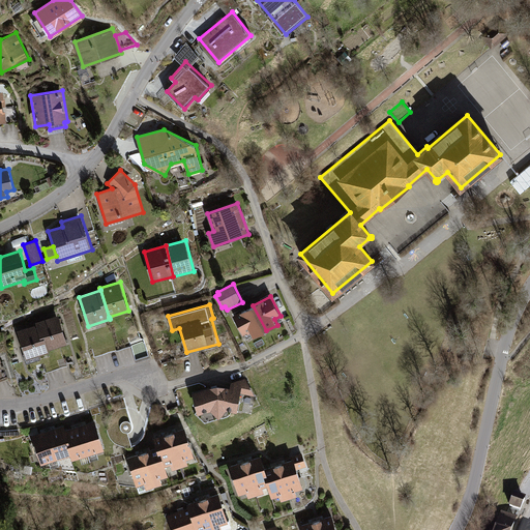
[(253,305),(233,316),(243,334),(244,334),(246,339),(255,334),(256,336),(266,330),(253,305)]
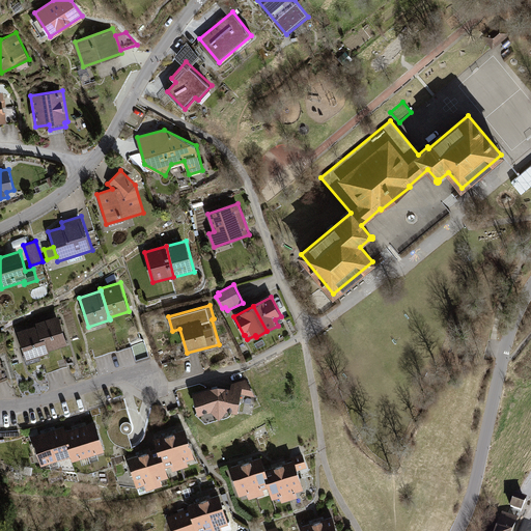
[(37,320),(38,324),(47,350),(67,343),(58,314),(37,320)]
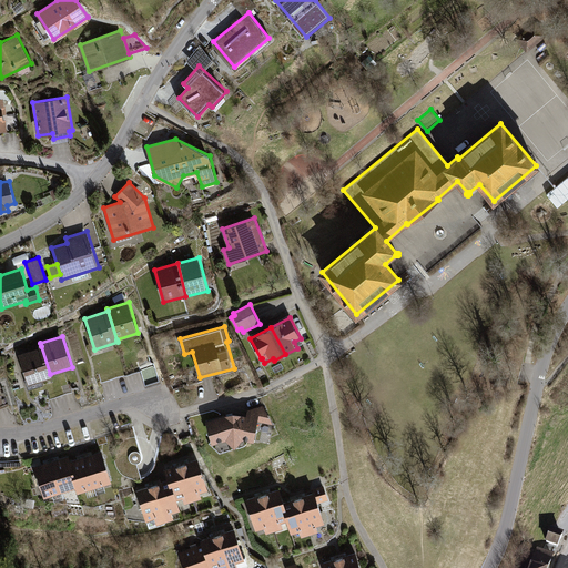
[(41,346),(19,353),(28,385),(51,377),(50,374),(41,346)]
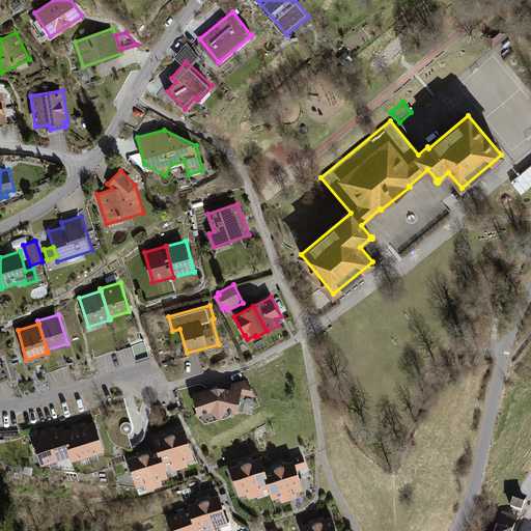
[(219,387),(193,394),(199,416),(212,412),(219,419),(228,411),(239,412),(242,395),(256,397),(246,380),(232,384),(231,389),(219,387)]
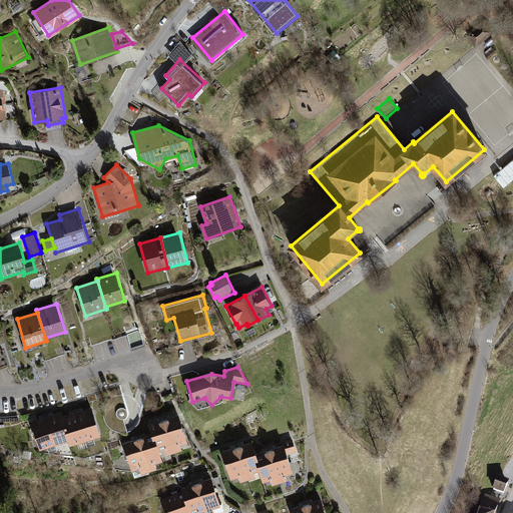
[(92,406),(77,411),(86,440),(101,435),(92,406)]
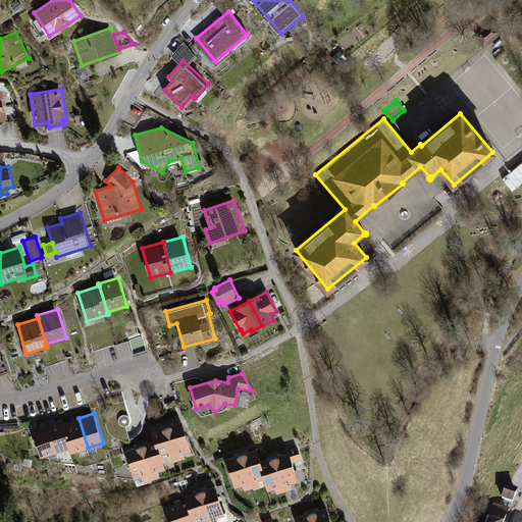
[(62,418),(47,422),(56,452),(71,448),(63,423),(62,418)]
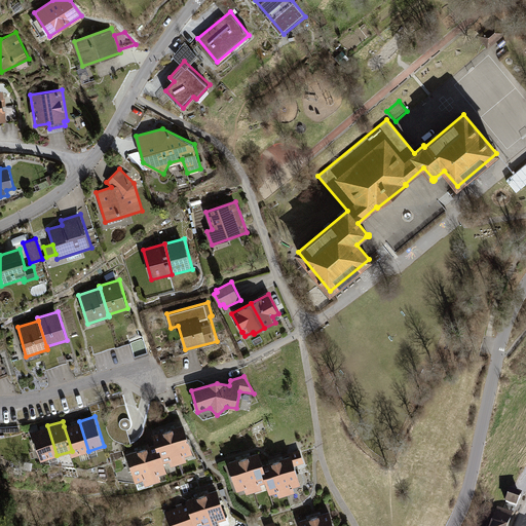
[(79,421),(64,426),(72,451),(74,456),(88,451),(79,421)]
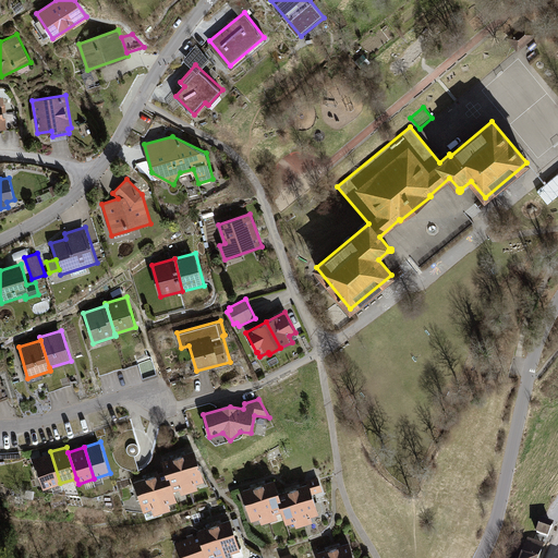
[(195,448),(180,453),(192,492),(199,489),(197,483),(205,481),(195,448)]
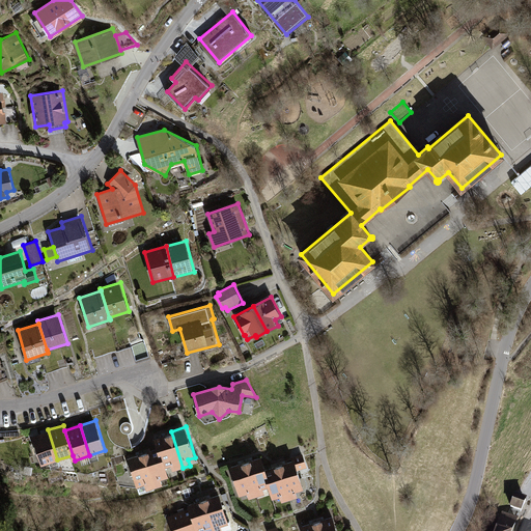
[(48,429),(32,435),(42,465),(57,459),(48,429)]
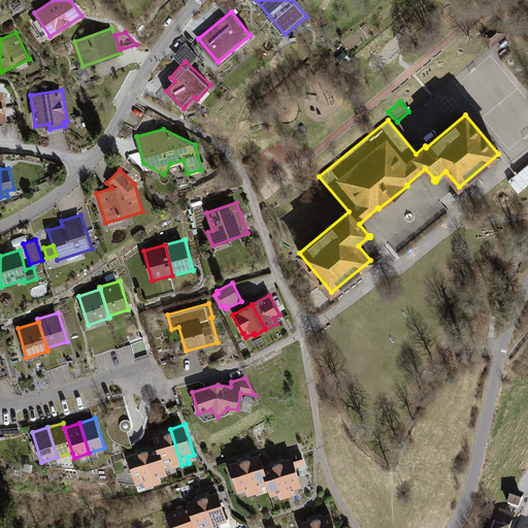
[(155,434),(158,444),(165,464),(170,462),(172,468),(182,465),(170,429),(155,434)]
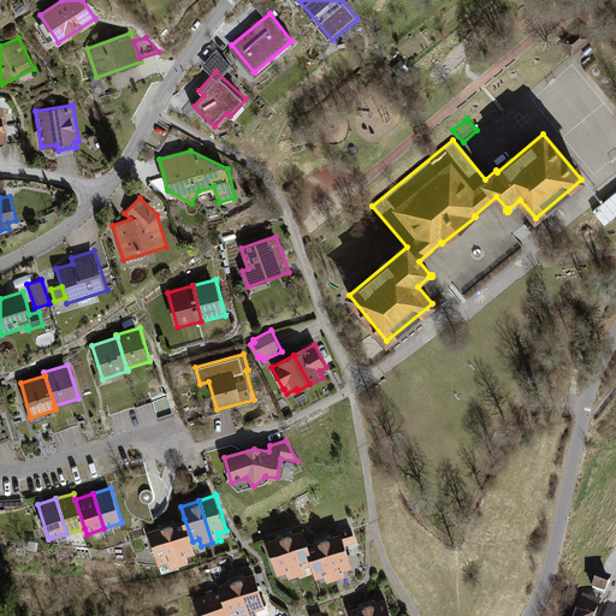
[(184,519),(167,525),(179,566),(189,563),(187,556),(195,554),(193,542),(184,519)]
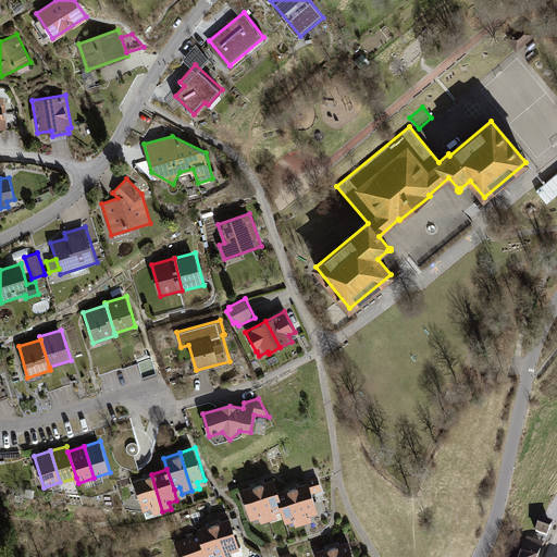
[(151,474),(134,480),(144,510),(152,507),(155,514),(162,511),(151,474)]
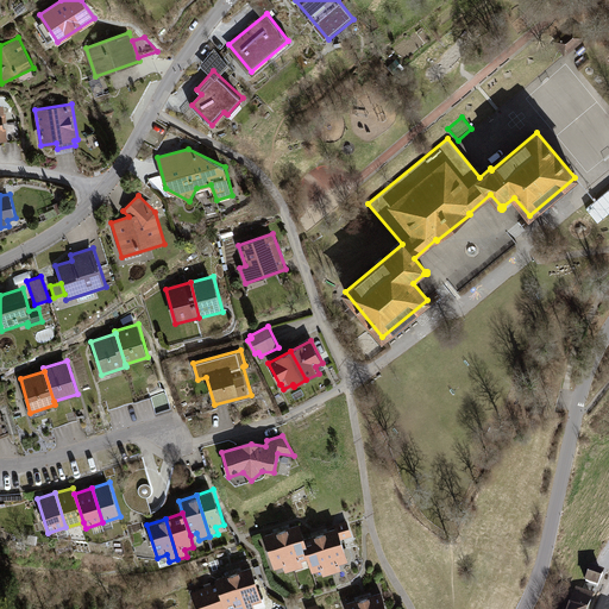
[(337,523),(338,526),(341,539),(352,535),(347,520),(337,523)]
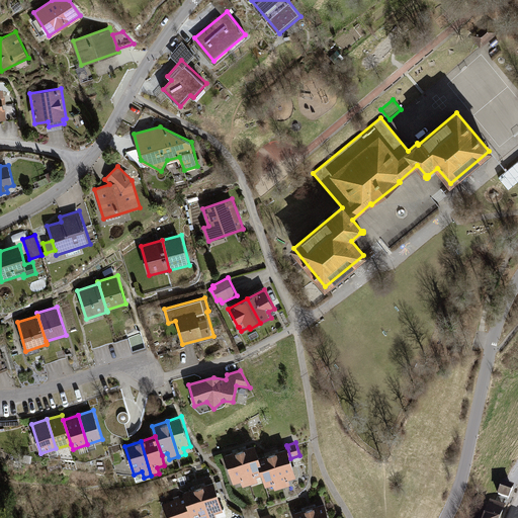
[(120,444),(108,448),(109,453),(121,449),(120,444)]
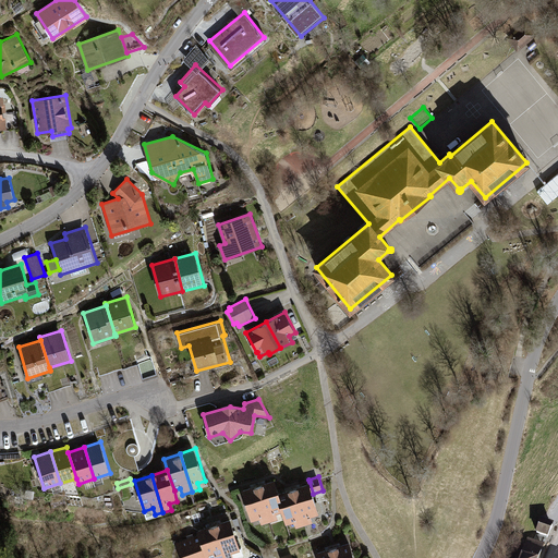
[(275,478),(259,484),(271,521),(279,519),(277,513),(286,510),(279,492),(275,478)]
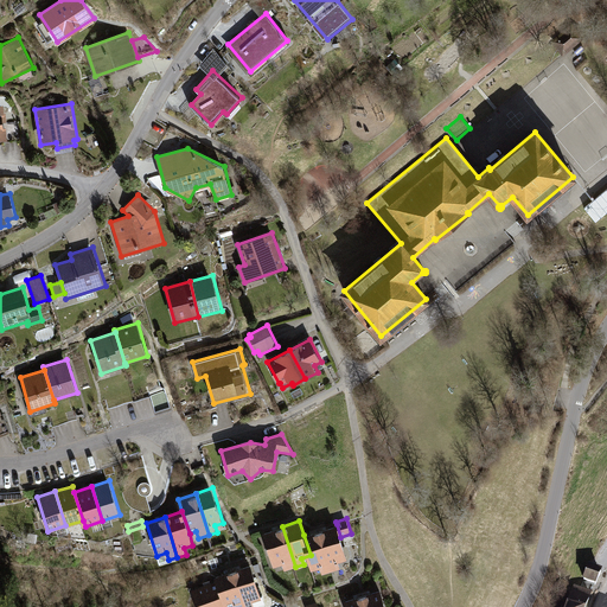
[(337,524),(320,530),(333,572),(342,569),(339,562),(347,558),(340,537),(337,524)]
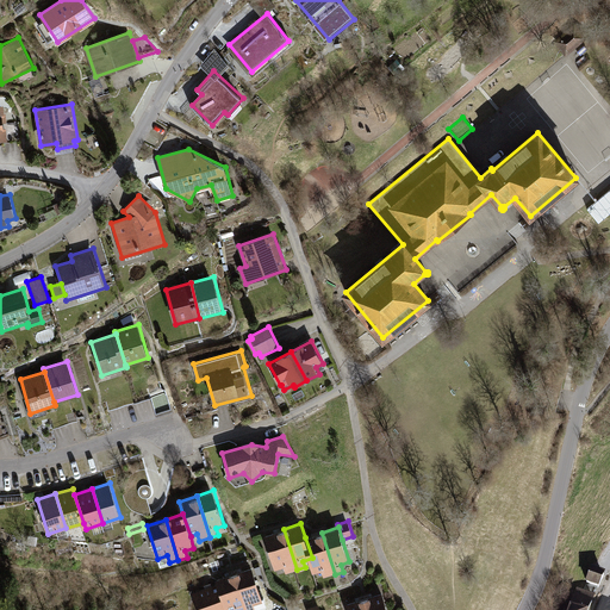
[(284,529),(265,535),(275,570),(285,567),(286,573),(297,570),(284,529)]
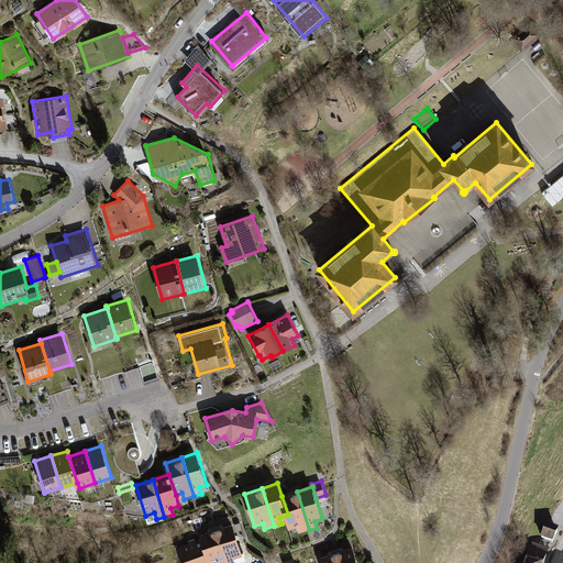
[(297,492),(282,496),(288,515),(291,528),(298,526),(300,533),(309,530),(297,492)]
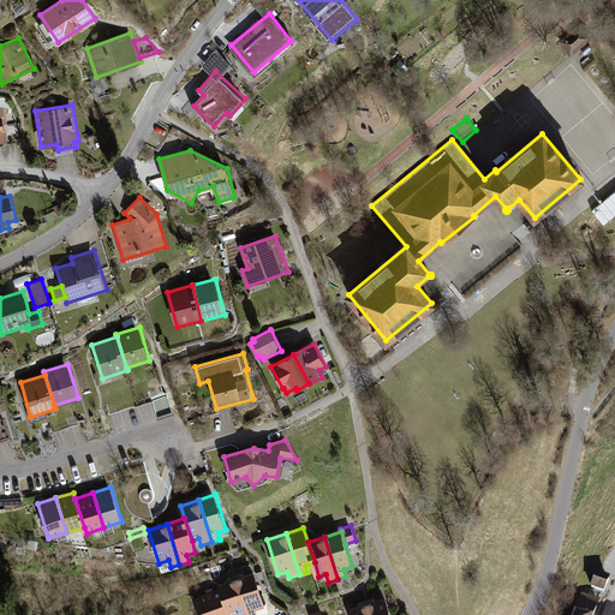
[(255,572),(237,578),(248,614),(261,614),(269,613),(267,603),(264,603),(255,572)]
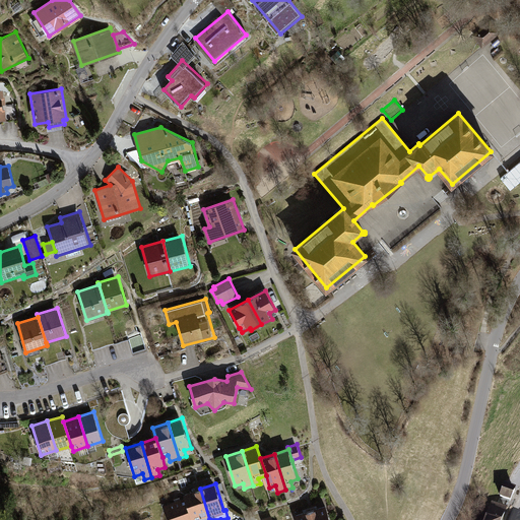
[(516,492),(504,485),(499,498),(511,503),(516,492)]
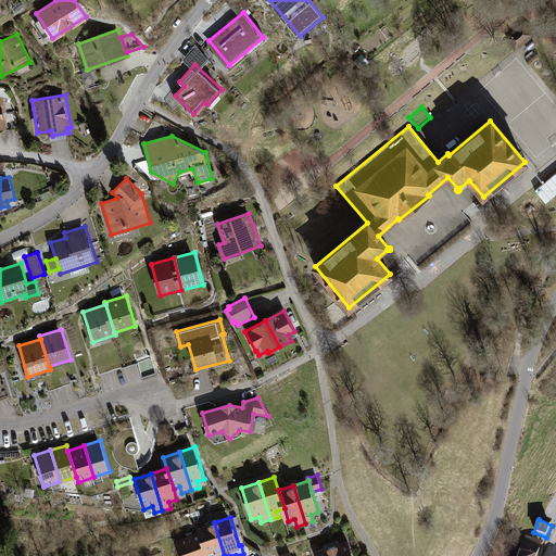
[(197,528),(199,532),(205,555),(214,555),(215,555),(214,555),(224,555),(214,522),(197,528)]
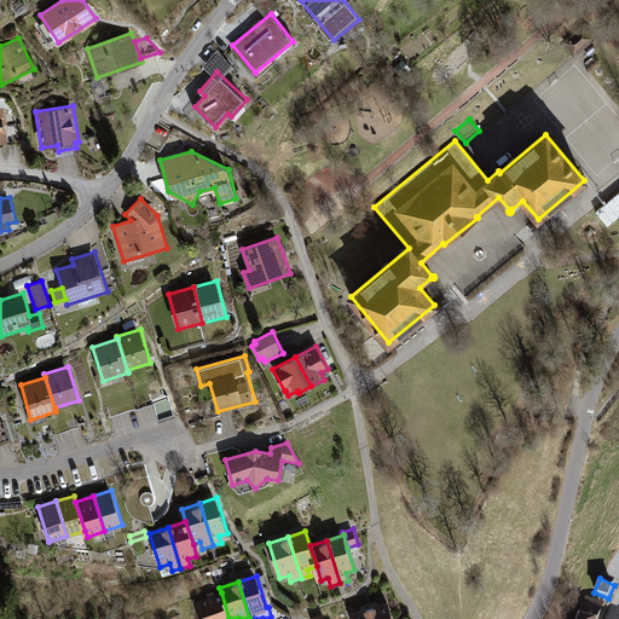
[(229,618),(221,593),(196,601),(201,618),(229,618)]
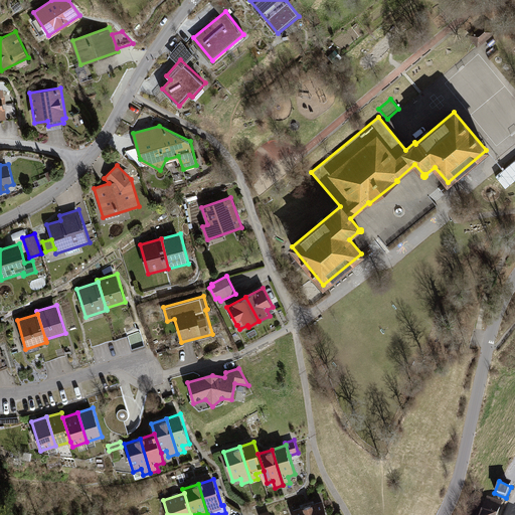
[(487,497),(480,514),(499,514),(503,504),(487,497)]
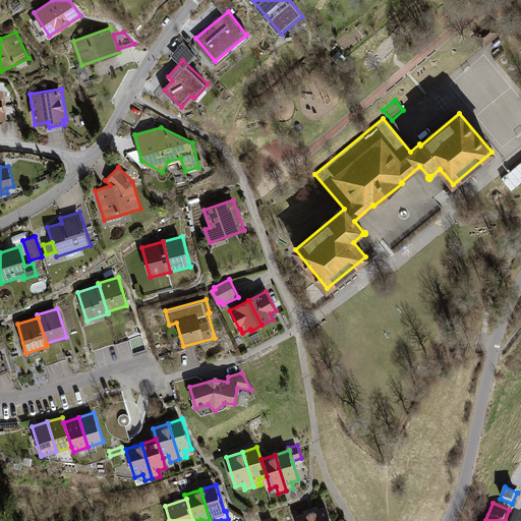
[(332,520),(327,505),(311,510),(314,520),(332,520)]
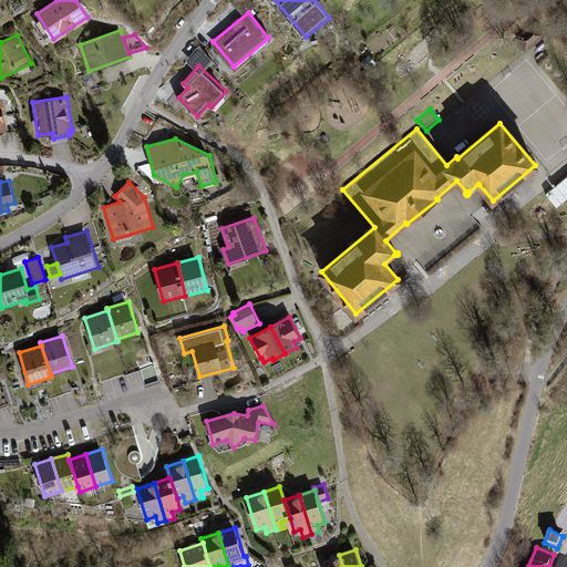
[(342,566),(339,555),(321,559),(323,566),(342,566)]
